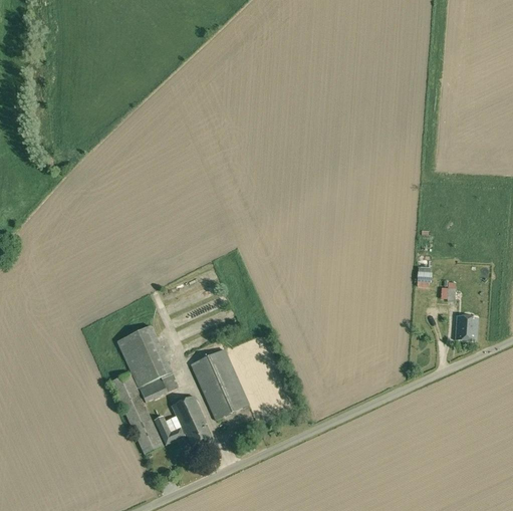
[(447,286),(446,299),(454,300),(454,287),(447,286)]
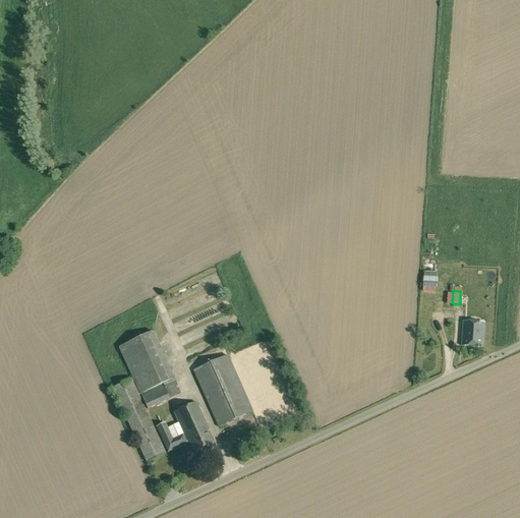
[(462,319),(460,344),(482,345),(483,321),(462,319)]
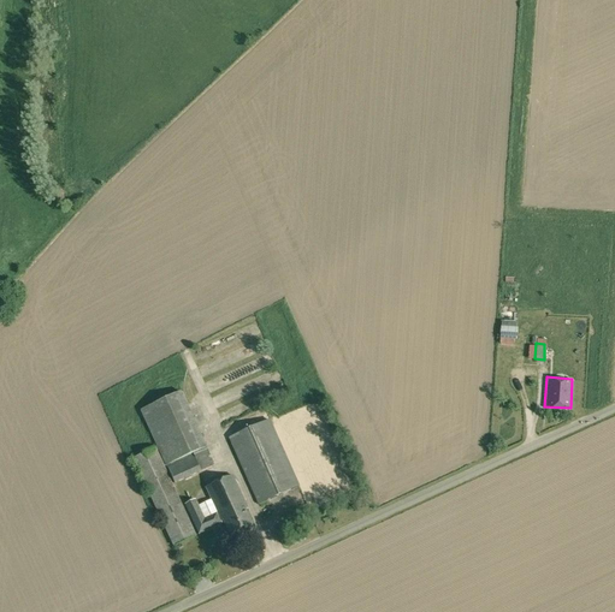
[(206,444),(181,388),(139,406),(155,444),(164,463),(165,462),(206,444)]
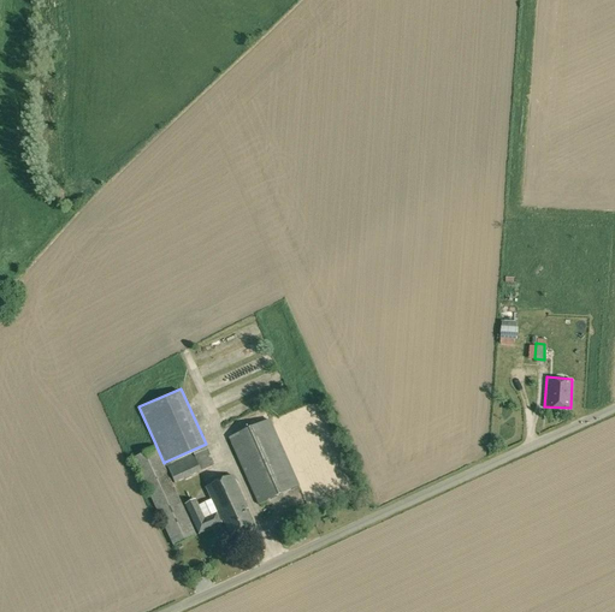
[(228,435),(256,503),(299,483),(268,416),(228,435)]
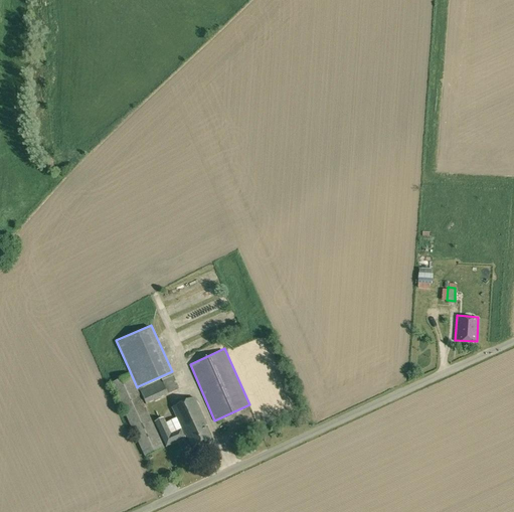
[(130,371),(109,381),(133,432),(143,455),(163,445),(157,432),(145,405),(137,387),(130,371)]
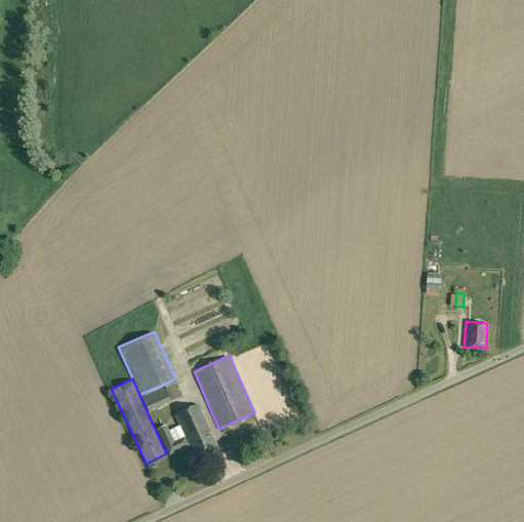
[(175,378),(140,394),(148,409),(149,409),(179,395),(182,393),(175,378)]
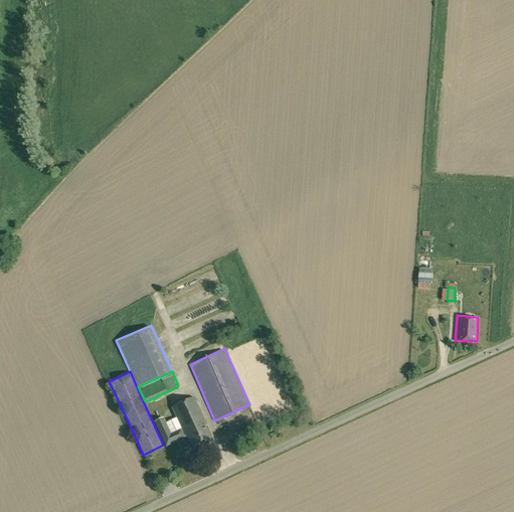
[(153,419),(165,445),(187,434),(193,449),(212,440),(205,423),(206,422),(193,394),(171,405),(181,425),(170,431),(163,414),(153,419)]
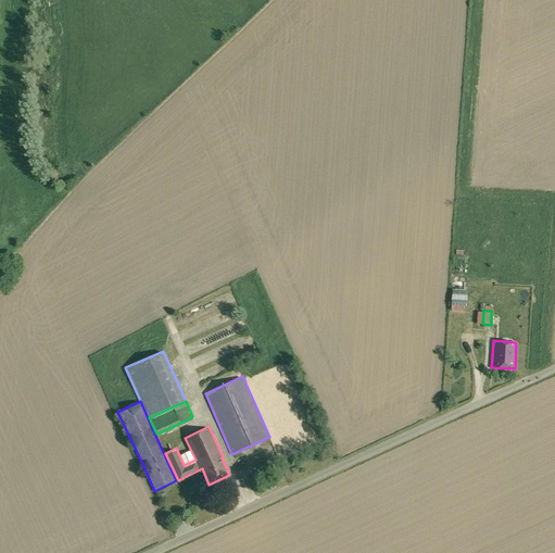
All buildings are outlined.
